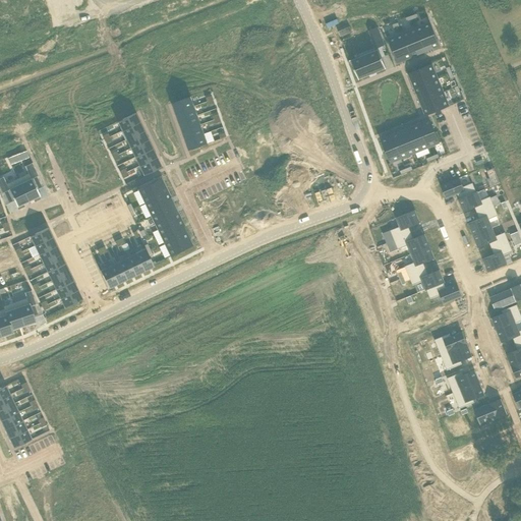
[(429,22),(415,27),(425,52),(439,46),(429,22)]
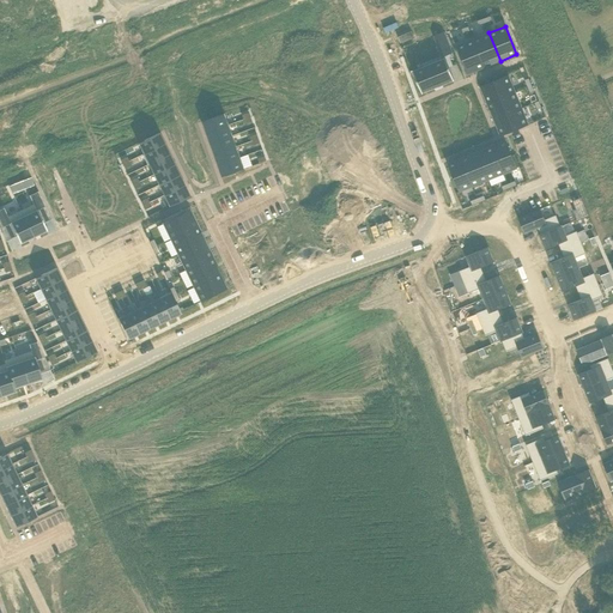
[(489,32),(473,40),(484,67),(501,61),(489,32)]
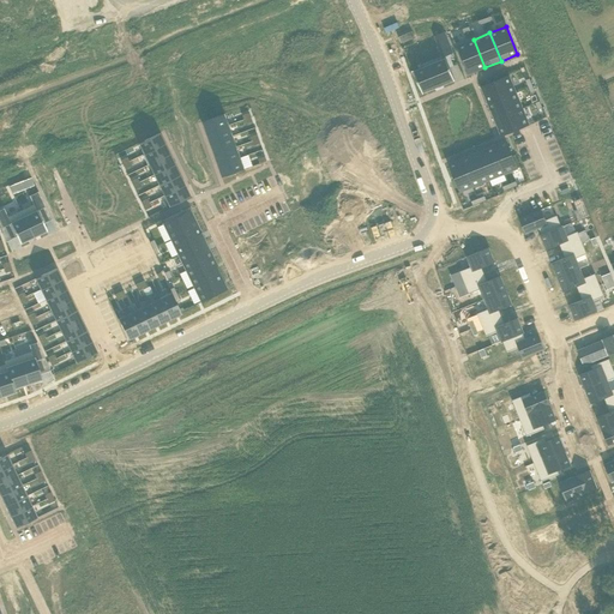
[(474,40),(457,47),(469,74),(485,67),(474,40)]
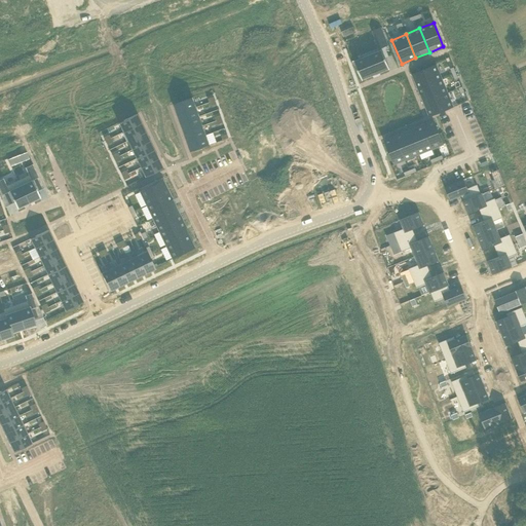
[(384,37),(376,40),(379,48),(383,46),(387,45),(386,41),(384,37)]
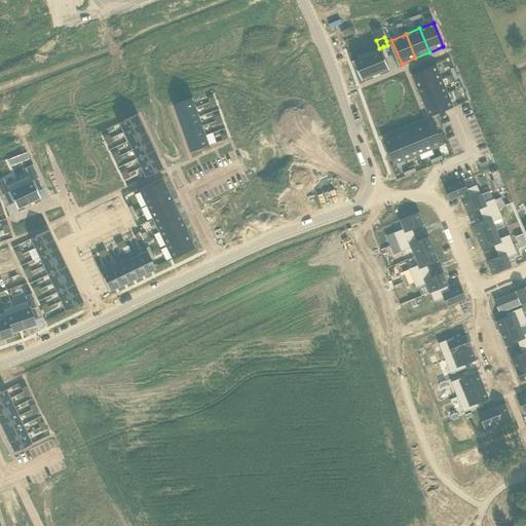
[(382,50),(354,62),(362,79),(389,69),(382,50)]
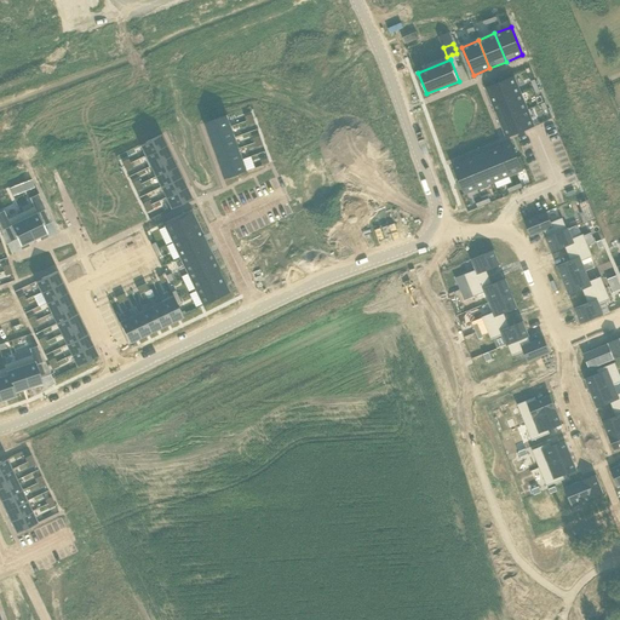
[(514,76),(486,89),(493,104),(521,93),(514,76)]
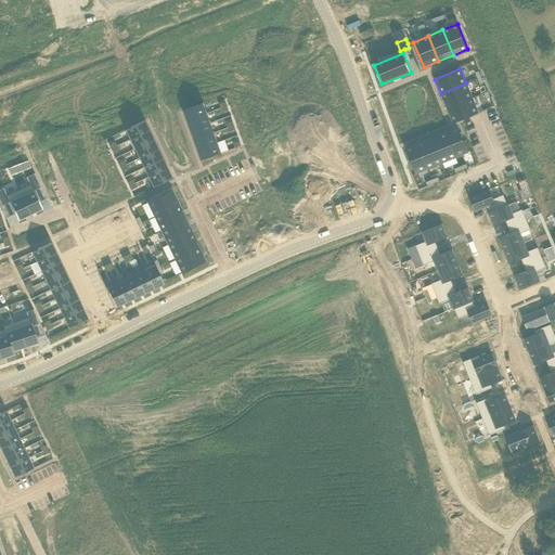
[(466,84),(441,93),(447,108),(472,98),(466,84)]
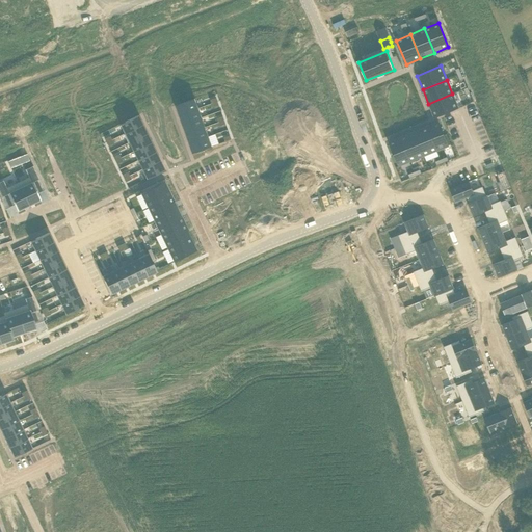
[(452,94),(428,104),(434,117),(458,108),(452,94)]
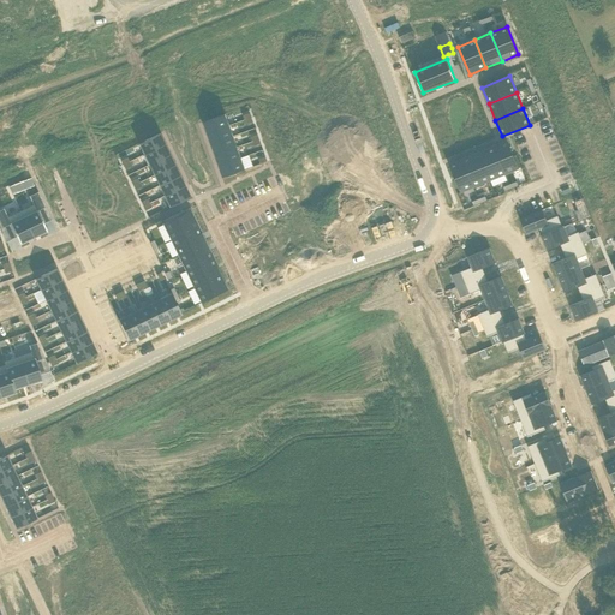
[(225,114),(203,121),(207,133),(230,125),(225,114)]
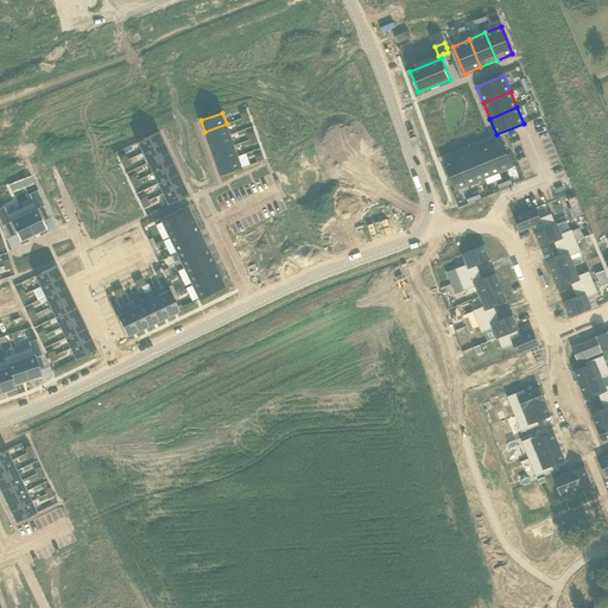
[(227,124),(204,132),(209,143),(230,134),(227,124)]
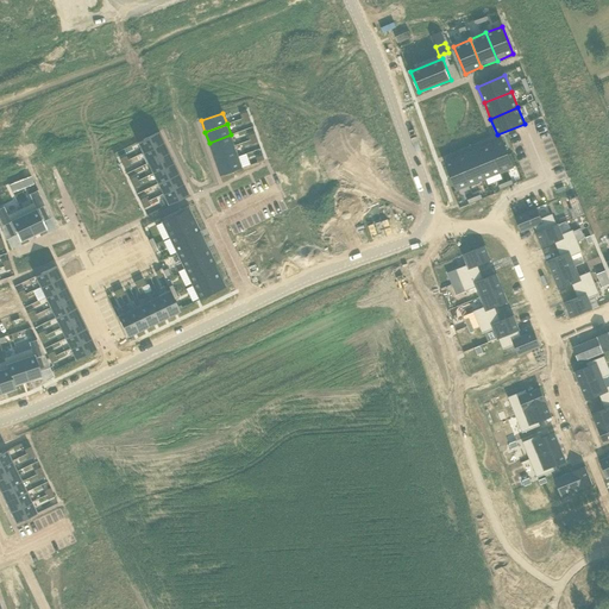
[(157,132),(137,143),(142,154),(163,143),(157,132)]
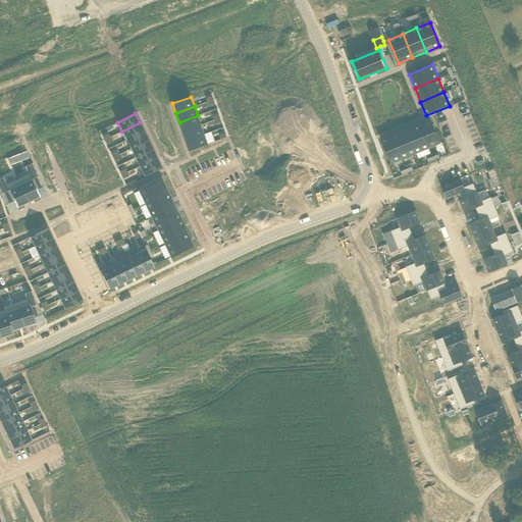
[(198,115),(179,122),(183,132),(201,124),(198,115)]
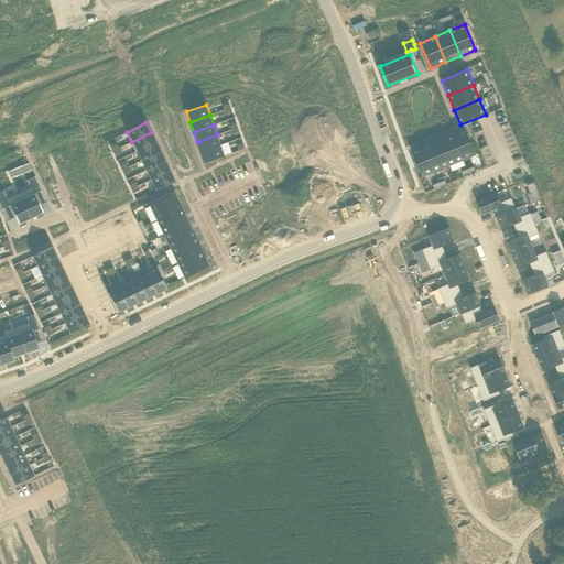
[(465,129),(453,134),(464,160),(475,154),(465,129)]
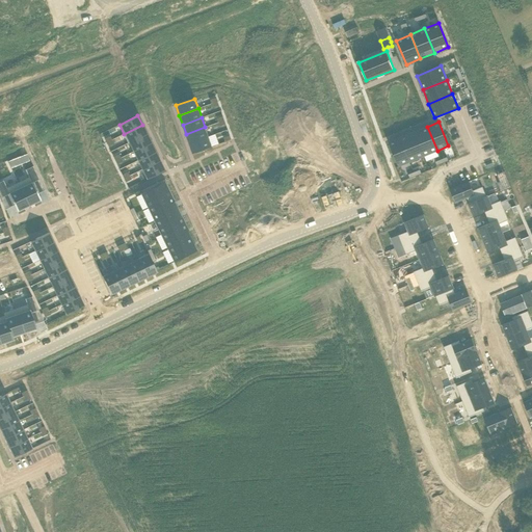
[(142,125),(124,134),(129,142),(147,134),(142,125)]
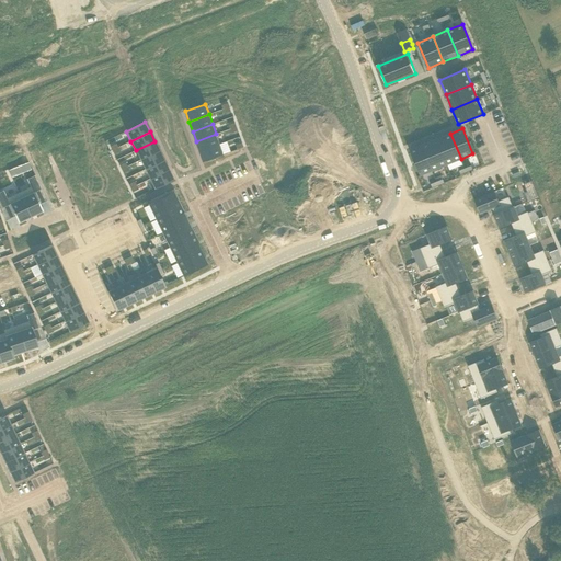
[(216,134),(196,141),(199,151),(219,144),(216,134)]
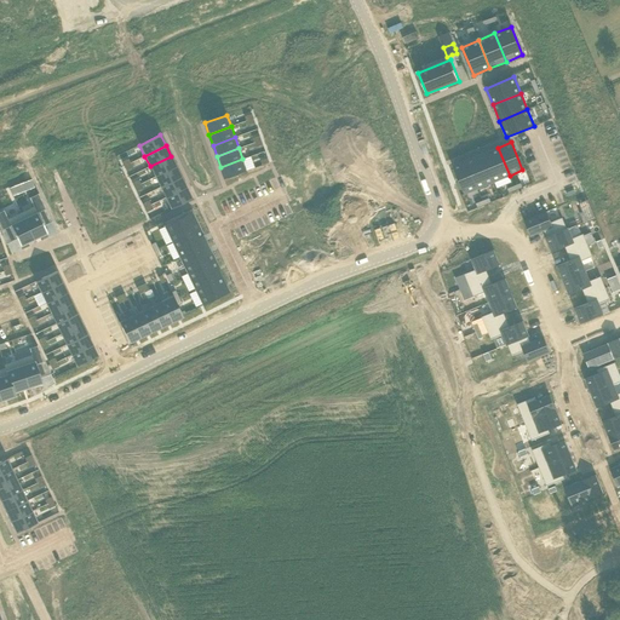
[(498,148),(482,154),(493,182),(510,176),(498,148)]
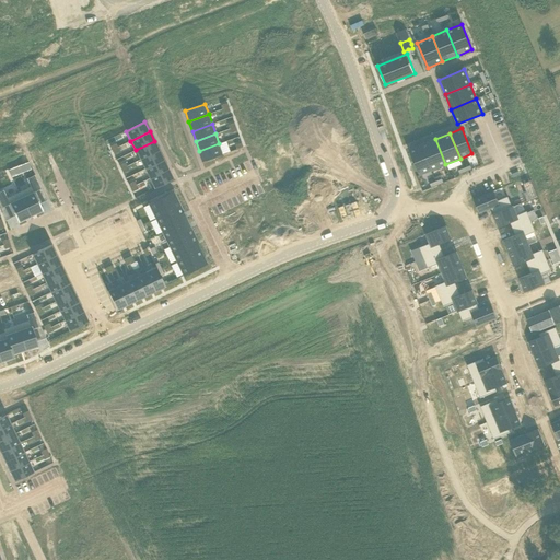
[(435,139),(420,146),(431,171),(445,164),(435,139)]
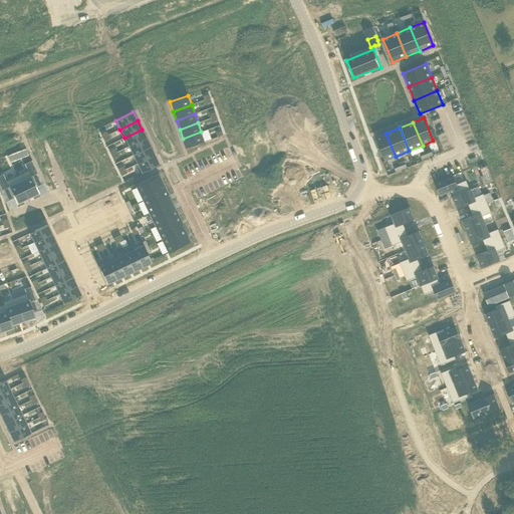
[(142,130),(124,138),(129,147),(146,139),(142,130)]
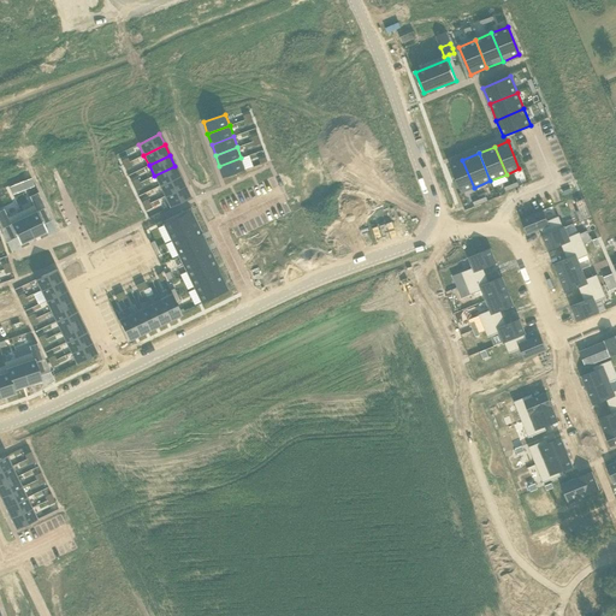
[(241,158),(219,166),(224,177),(246,170),(241,158)]
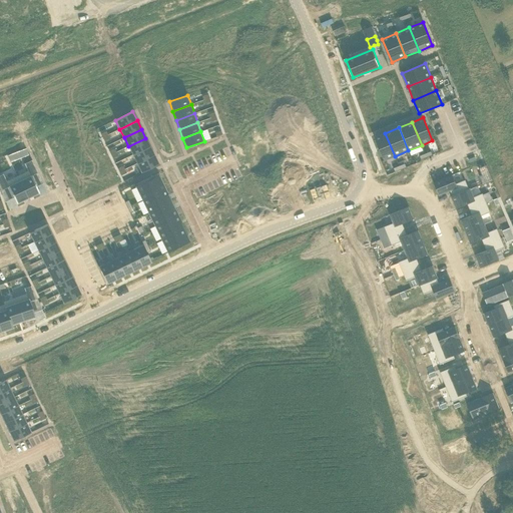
[(385,133),(375,137),(384,160),(395,156),(385,133)]
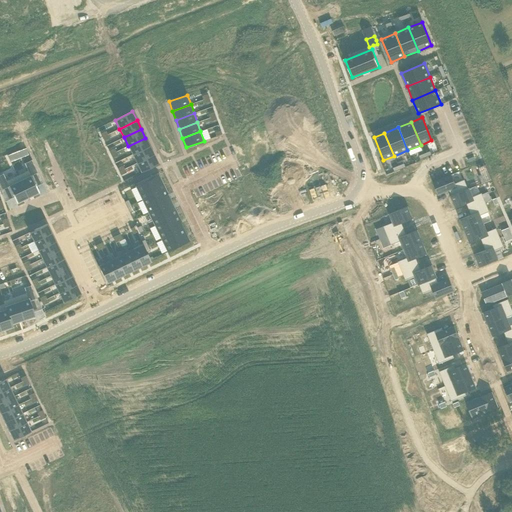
[(145,138),(128,146),(132,155),(149,146),(145,138)]
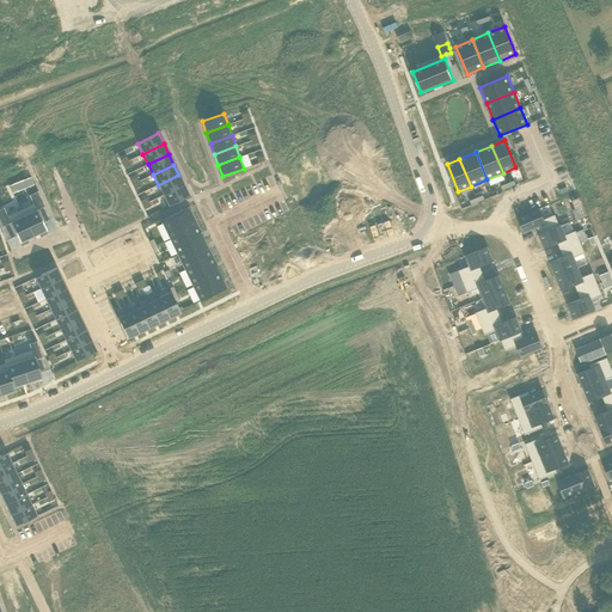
[(178,175),(158,185),(163,195),(184,185),(178,175)]
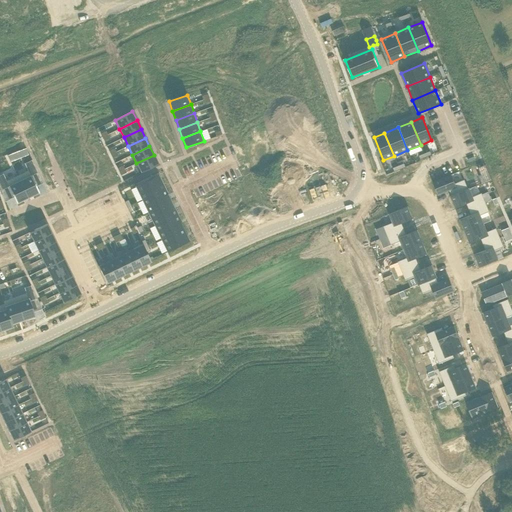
[(154,155),(136,163),(141,172),(158,164),(154,155)]
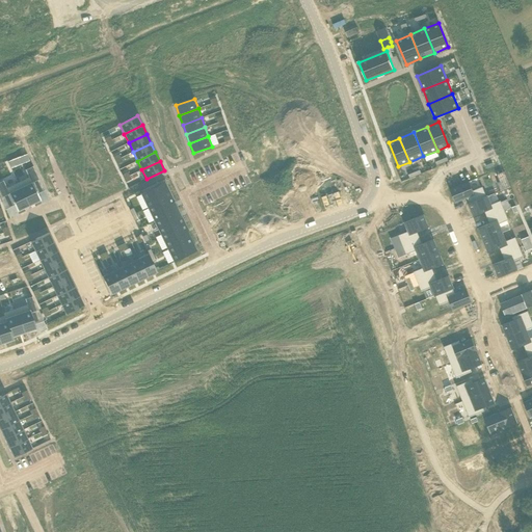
[(28,178),(18,183),(28,205),(40,200),(32,183),(38,179),(32,166),(25,169),(28,178)]
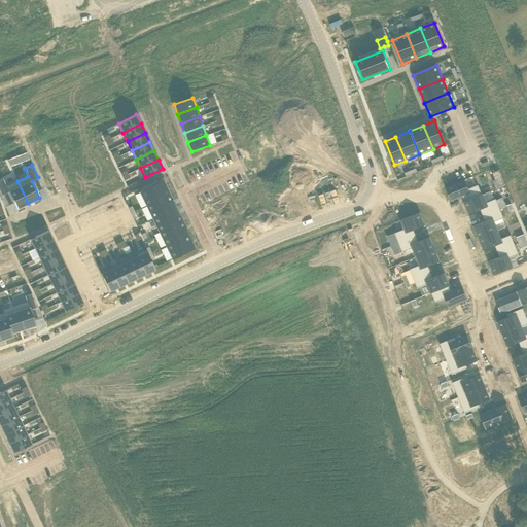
[(86,182),(75,187),(81,200),(95,194),(96,197),(105,192),(98,178),(105,174),(100,165),(82,173),(86,182)]
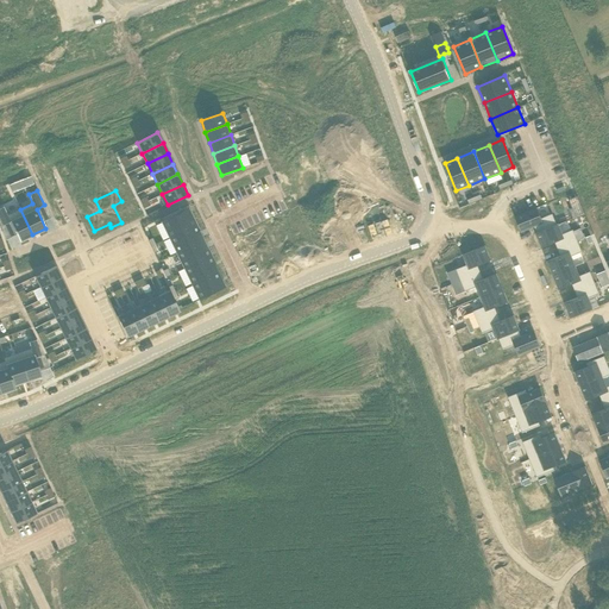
[(581,205),(570,209),(573,218),(576,217),(581,214),(584,213),(583,212),(581,205)]
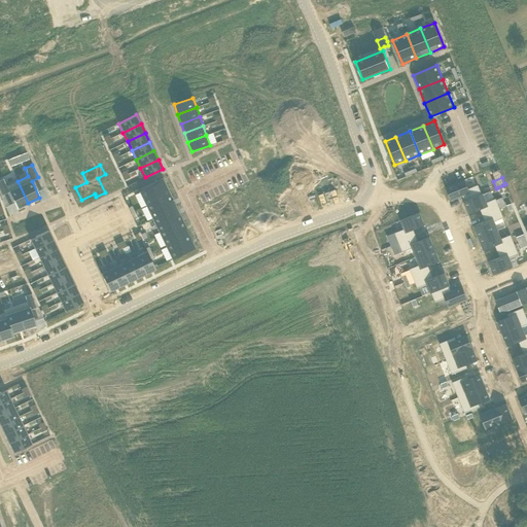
[(3,179),(0,179),(0,195),(0,196),(8,192),(16,209),(28,203),(18,181),(6,186),(3,179)]
